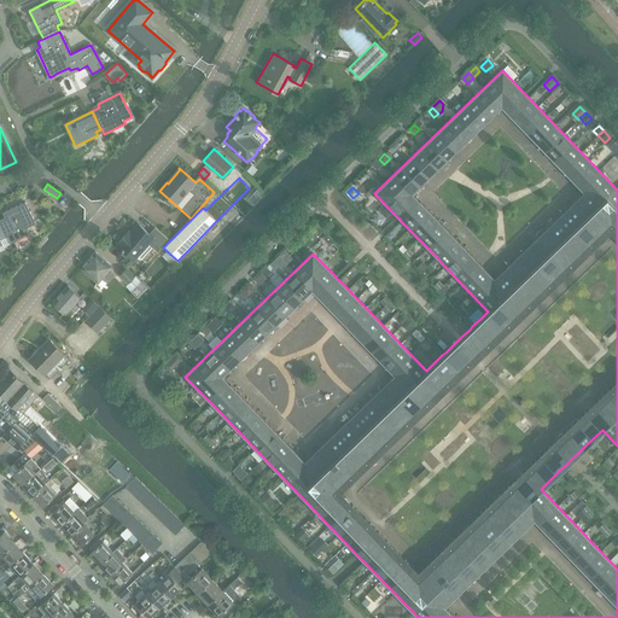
[(0,219),(0,226),(5,238),(7,238),(10,244),(29,235),(25,229),(36,225),(25,203),(3,213),(5,217),(0,219)]
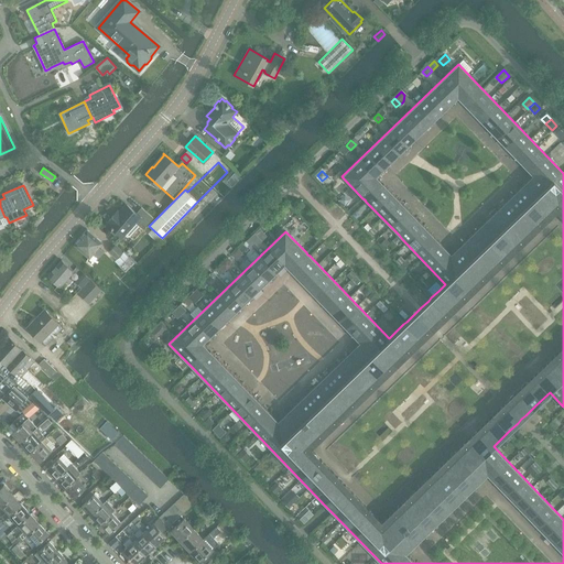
[(349,201),(345,196),(340,201),(345,205),(349,201)]
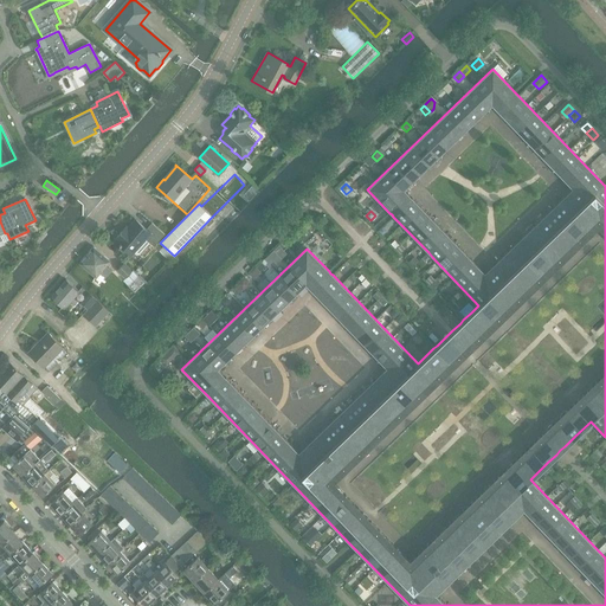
[(146,229),(135,220),(128,229),(126,227),(116,239),(118,240),(117,242),(121,245),(120,247),(120,250),(123,253),(126,252),(127,251),(131,255),(133,252),(136,255),(139,255),(149,243),(154,246),(165,233),(152,223),(146,229)]
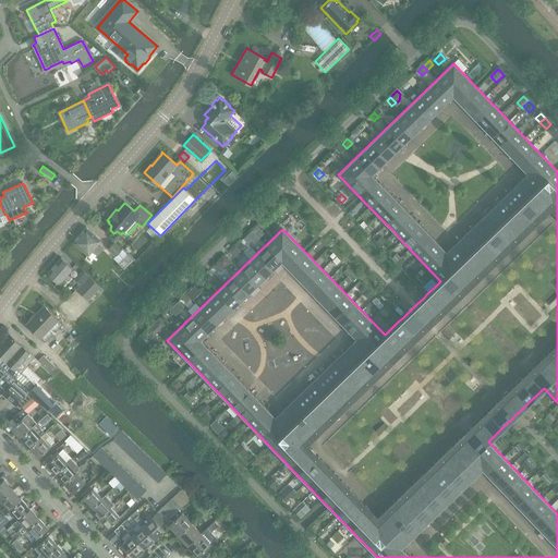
[(0,221),(2,221),(3,222),(9,220),(7,215),(4,215),(0,204),(0,221)]
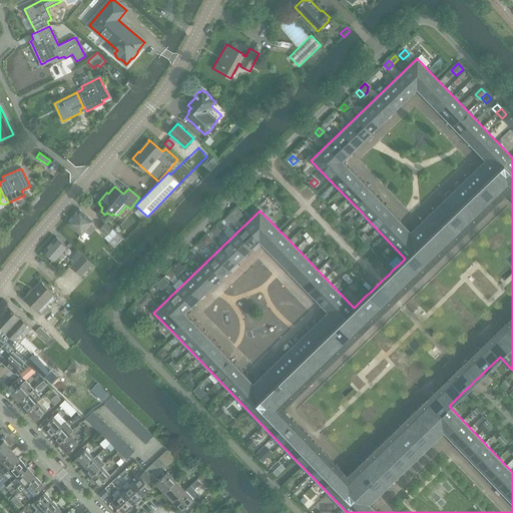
[(236,207),(231,211),(235,216),(240,211),(236,207)]
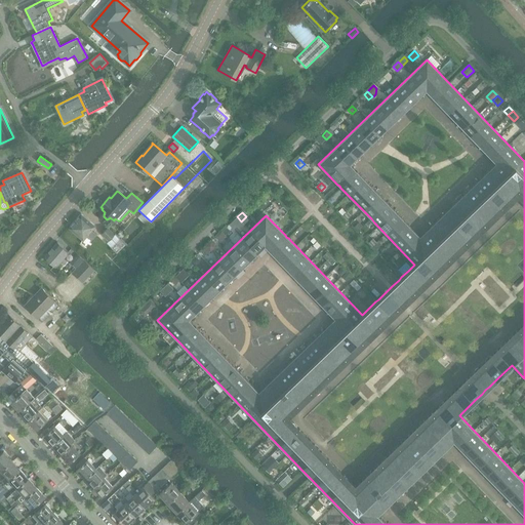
[(92,230),(95,227),(81,213),(69,228),(83,241),(87,236),(92,240),(97,234),(92,230)]
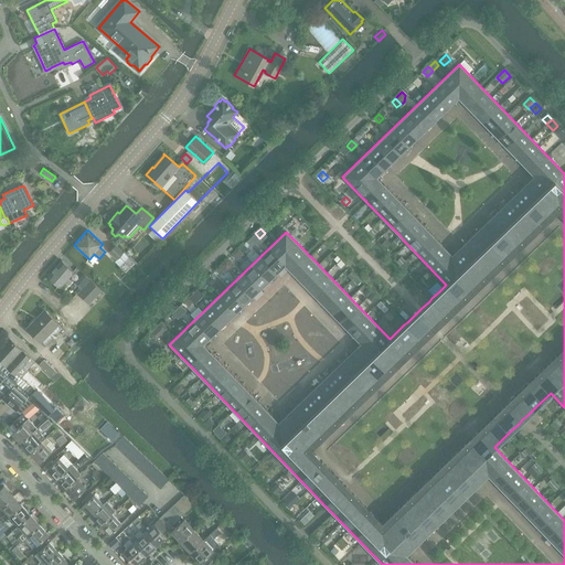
[(385,248),(391,243),(387,240),(382,244),(385,248)]
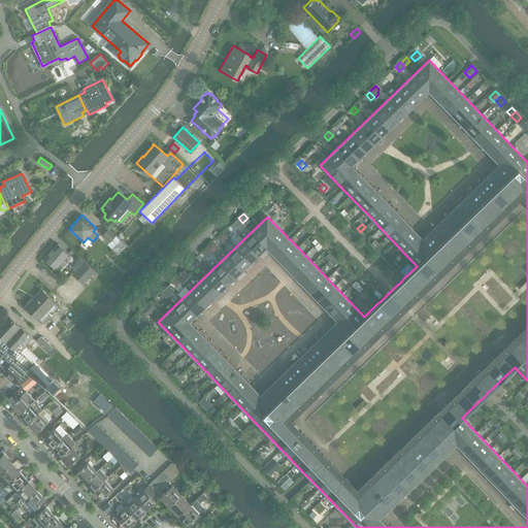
[(116,236),(108,229),(101,235),(108,242),(106,244),(118,255),(127,245),(122,240),(118,236),(117,235),(116,236)]
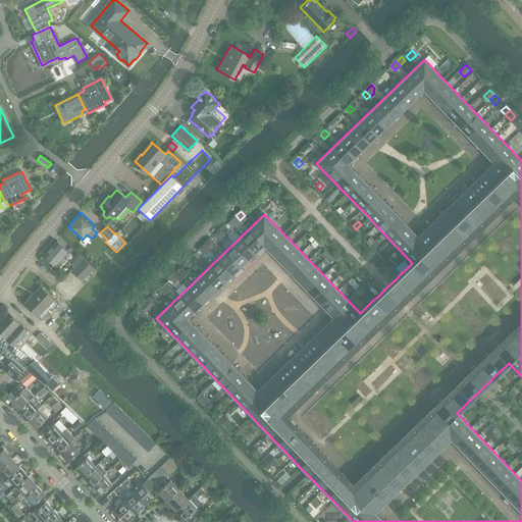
[(220,230),(214,237),(218,240),(224,235),(224,233),(220,230)]
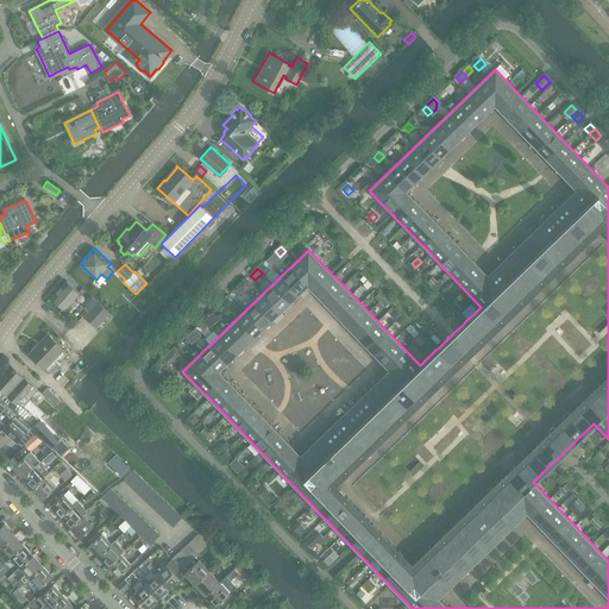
[(67,281),(51,297),(66,309),(69,305),(74,308),(77,303),(74,300),(80,293),(67,281)]
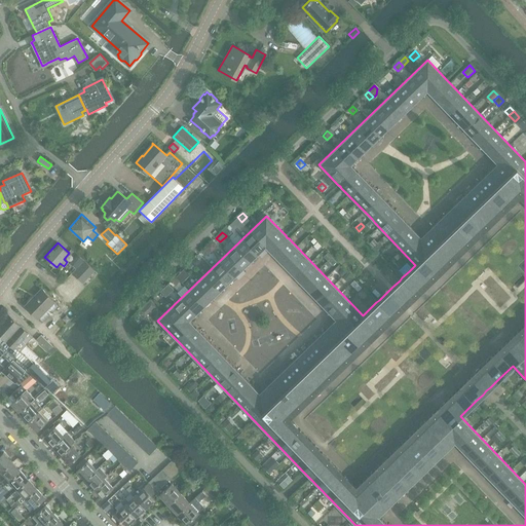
[(205,247),(200,252),(205,256),(210,252),(207,248),(205,247)]
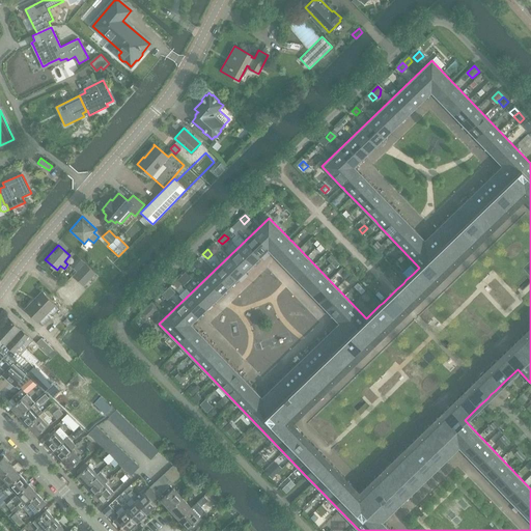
[(384,256),(391,263),(394,260),(388,253),(384,256)]
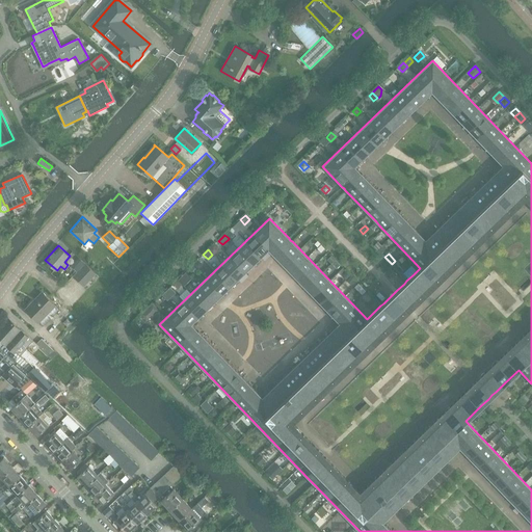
[(79,259),(75,263),(80,268),(84,263),(79,259)]
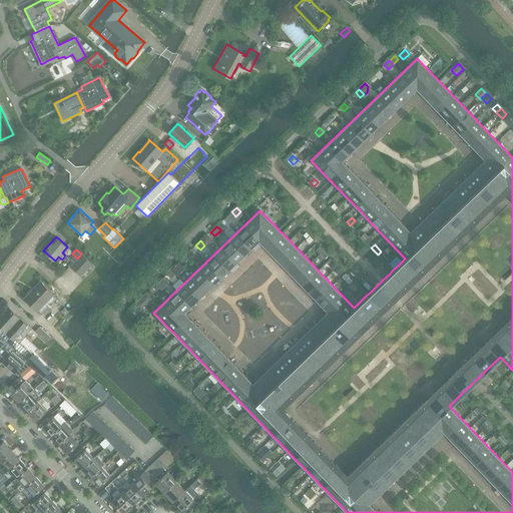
[(320,254),(324,260),(328,255),(324,250),(320,254)]
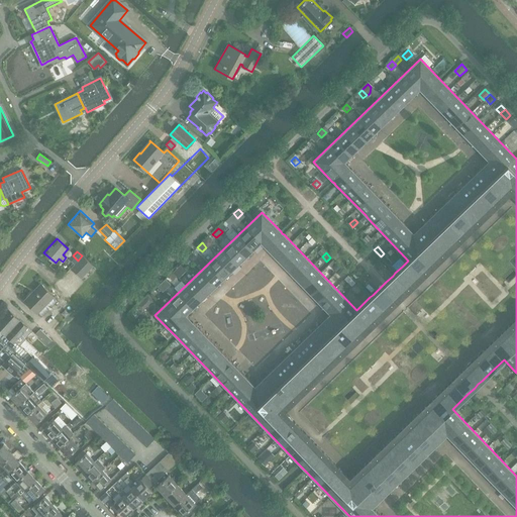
[(93,267),(84,257),(72,270),(82,279),(93,267)]
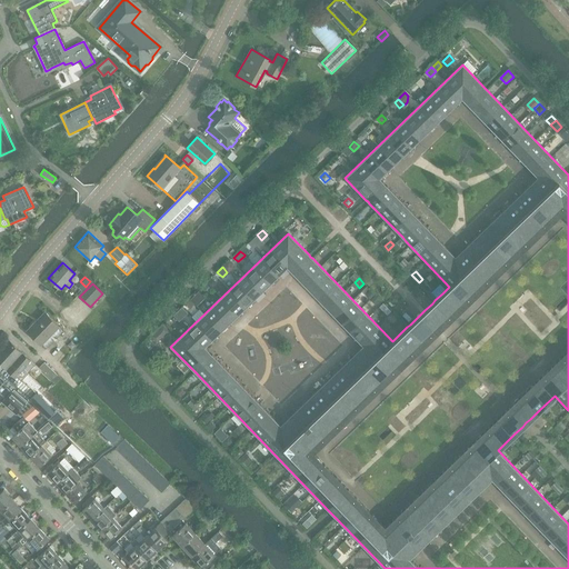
[(432,297),(435,300),(442,293),(437,288),(430,295),(432,297)]
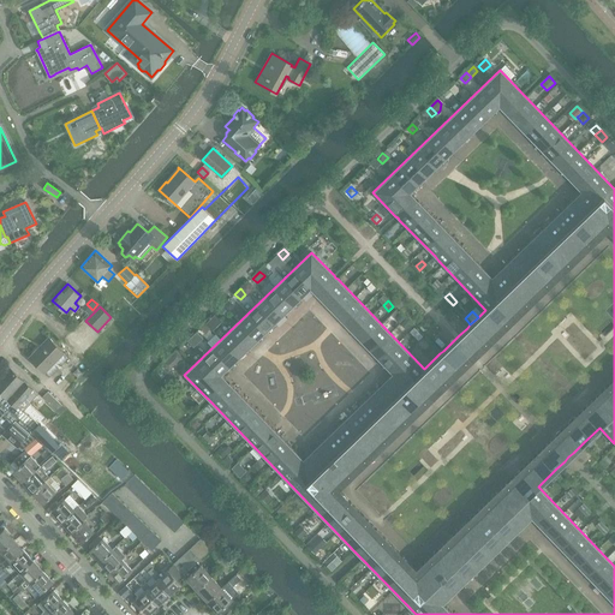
[(218,326),(212,318),(206,323),(213,330),(218,326)]
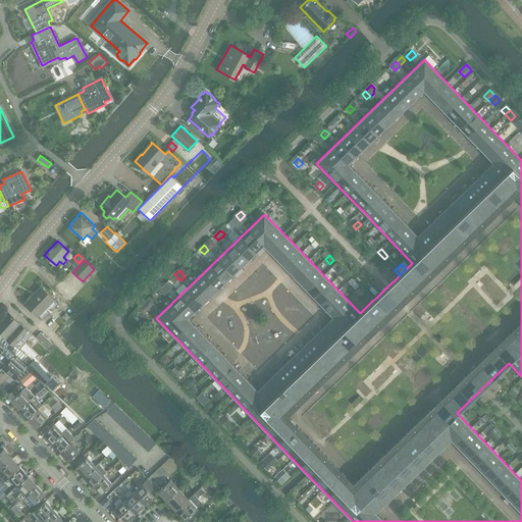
[(162,286),(159,289),(162,293),(164,295),(167,292),(162,286)]
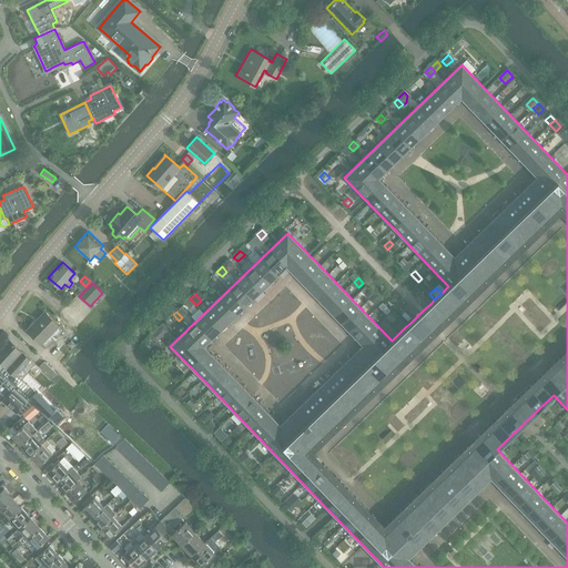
[(34,323),(27,330),(46,348),(63,331),(47,313),(36,324),(34,323)]
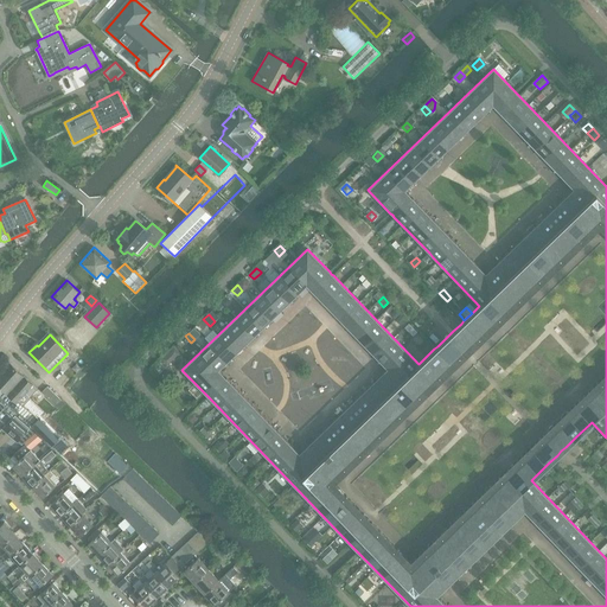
[(167,365),(180,353),(174,347),(161,359),(167,365)]
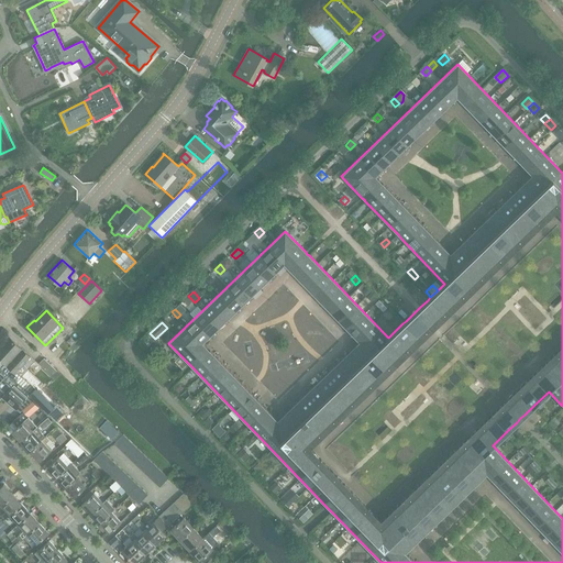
[(26,368),(34,360),(9,337),(0,345),(0,346),(22,367),(24,365),(26,368)]
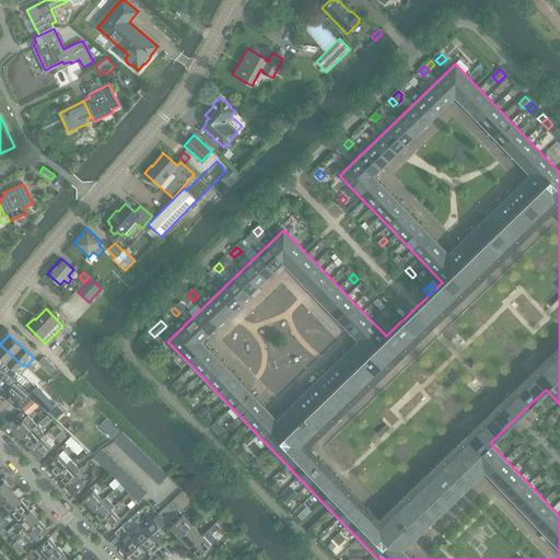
[(22,365),(0,345),(0,357),(14,371),(15,370),(20,374),(26,366),(24,363),(22,365)]
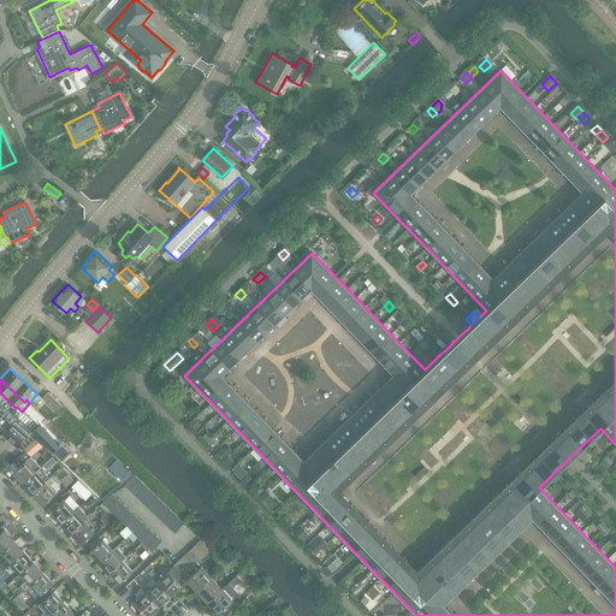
[(48,391),(42,397),(57,410),(61,404),(48,391)]
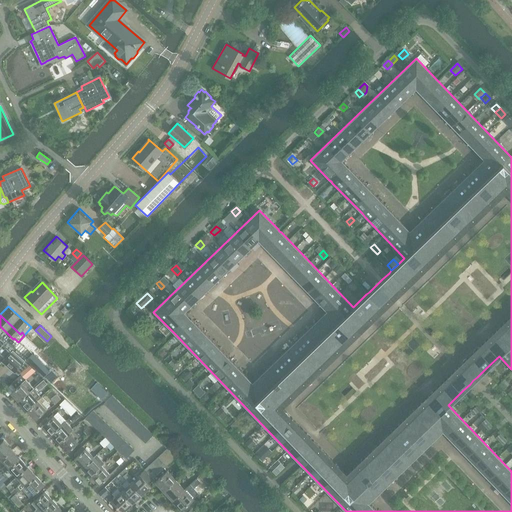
[(23,349),(17,343),(11,349),(20,357),(24,353),(21,350),(23,349)]
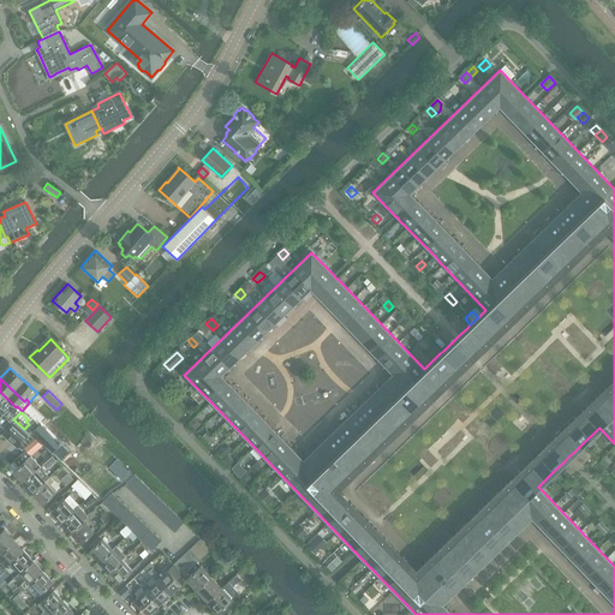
[(13,421),(1,435),(18,448),(30,434),(13,421)]
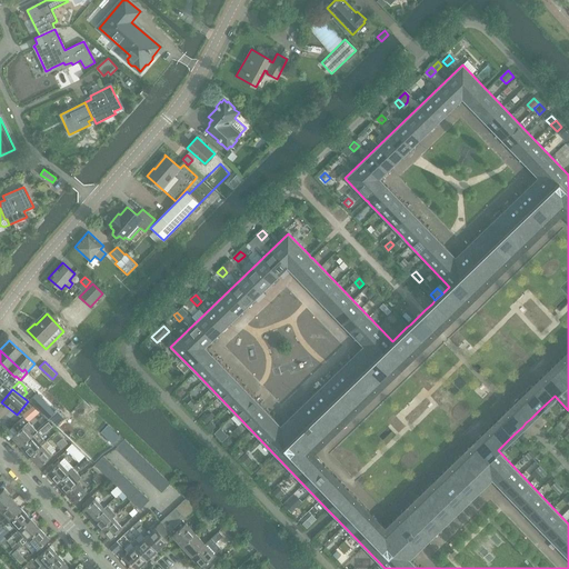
[(48,418),(55,411),(36,392),(30,399),(48,418)]
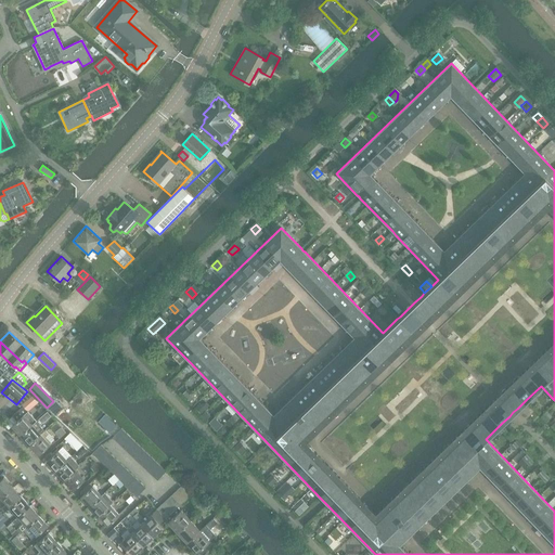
[(532,394),(527,399),(532,403),(538,399),(532,394)]
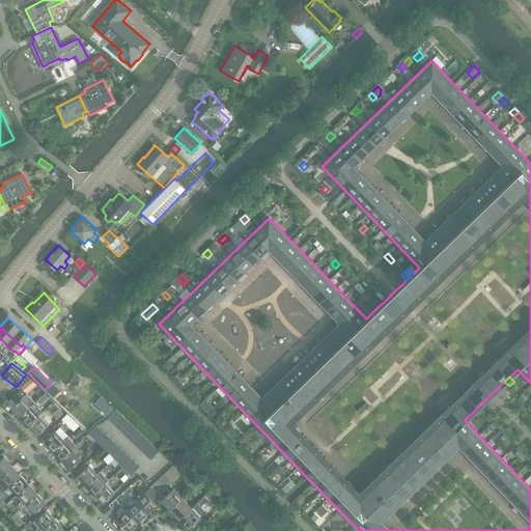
[(31,379),(21,387),(23,390),(33,382),(31,379)]
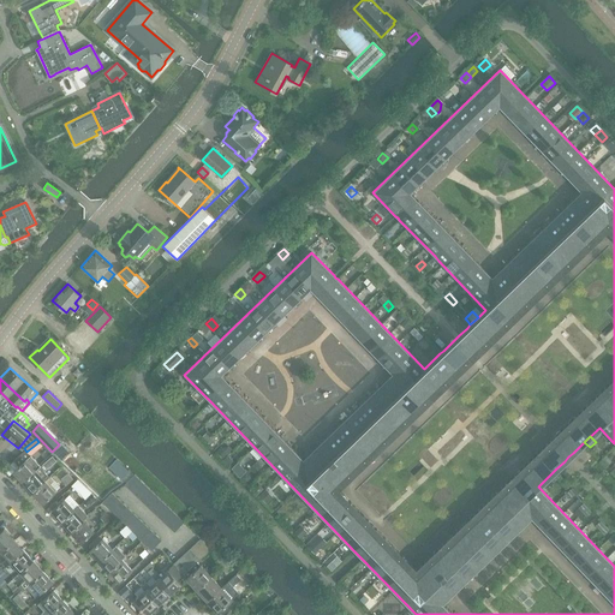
[(215,453),(222,460),(227,455),(220,448),(215,453)]
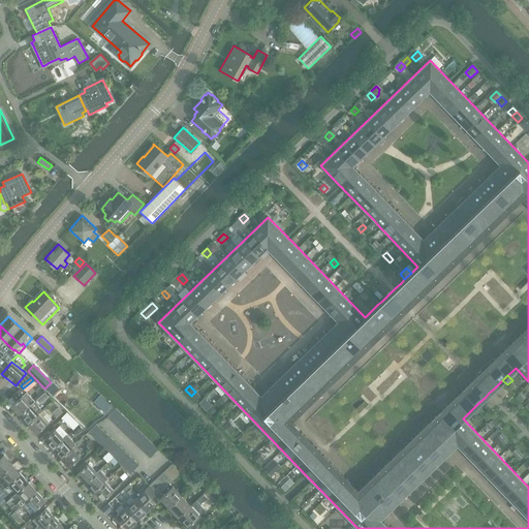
[(22,387),(11,397),(17,401),(26,393),(22,387)]
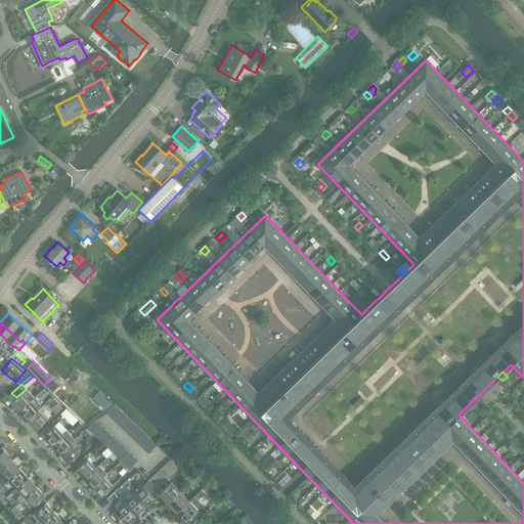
[(42,397),(48,392),(44,388),(39,393),(42,397)]
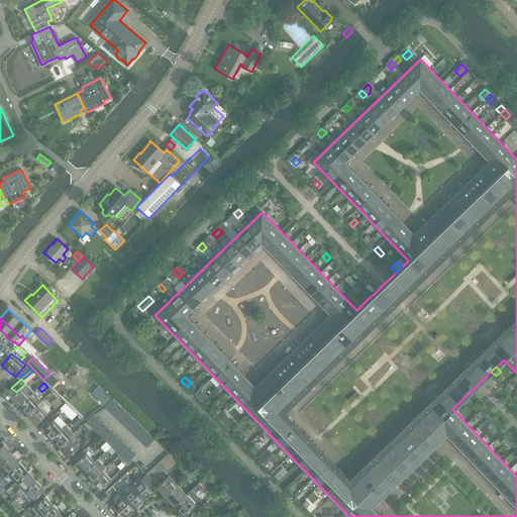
[(191,383),(187,387),(192,392),(196,388),(191,383)]
